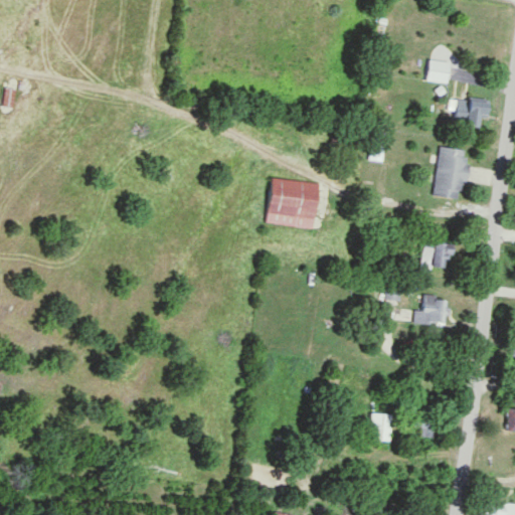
[(449,61),(425,61),(425,79),(449,80),(449,61)]
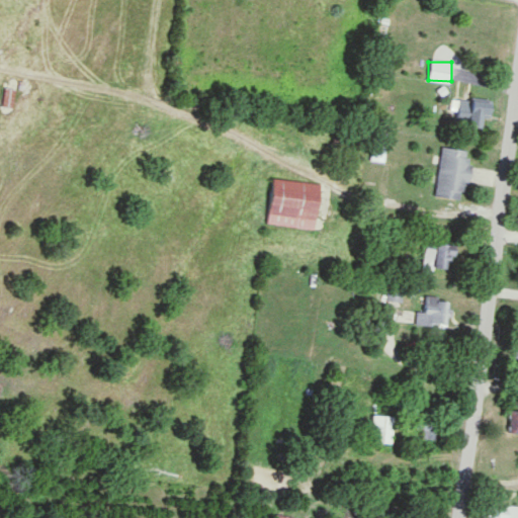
[(4,107),(15,108),(16,89),(5,88),(4,107)]
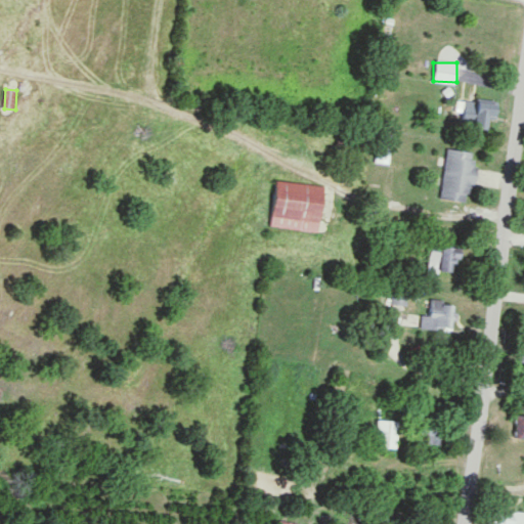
[(496,102),(457,102),(457,129),(489,129),(489,121),(496,121),(496,102)]
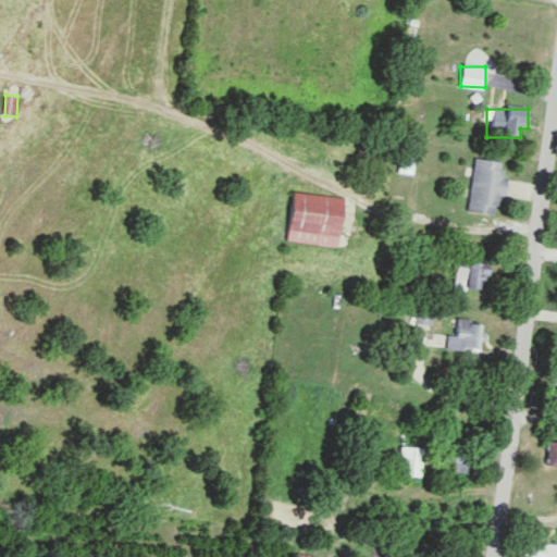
[(468,212),(499,217),(506,163),(475,159),(468,212)]
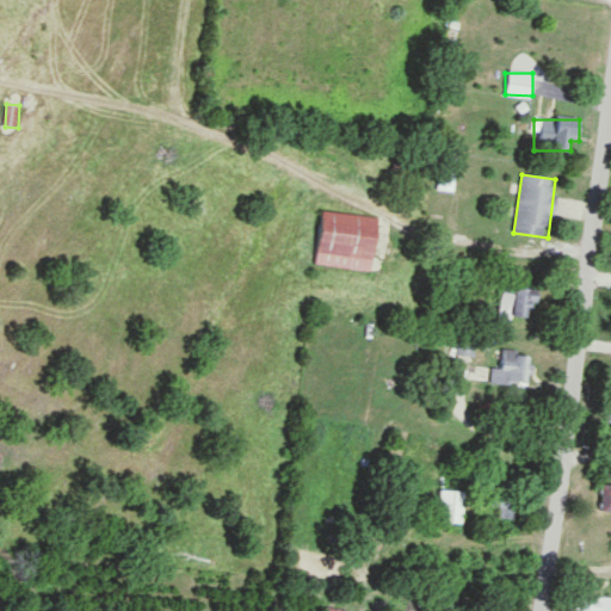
[(371,271),(378,217),(321,210),(315,264),(371,271)]
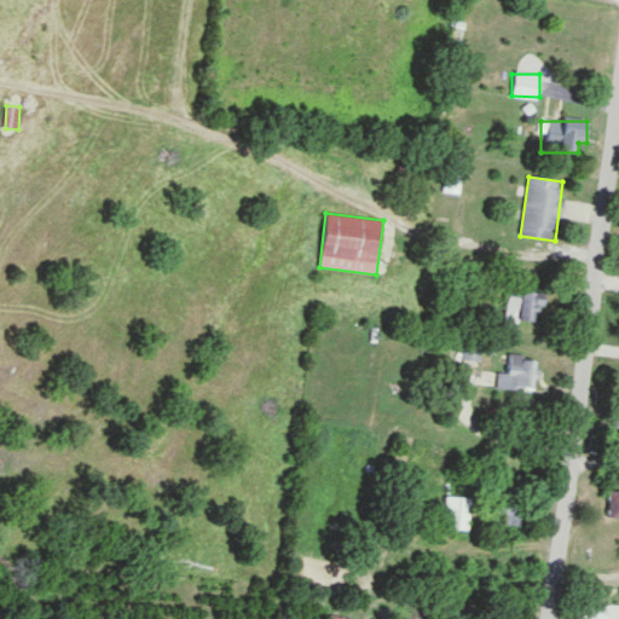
[(541,291),(507,291),(507,320),(541,320),(541,291)]
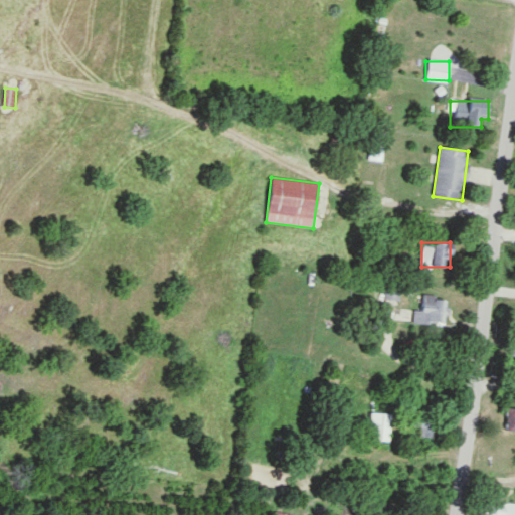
[(448,298),(423,296),(422,310),(414,310),(413,323),(446,326),(448,298)]
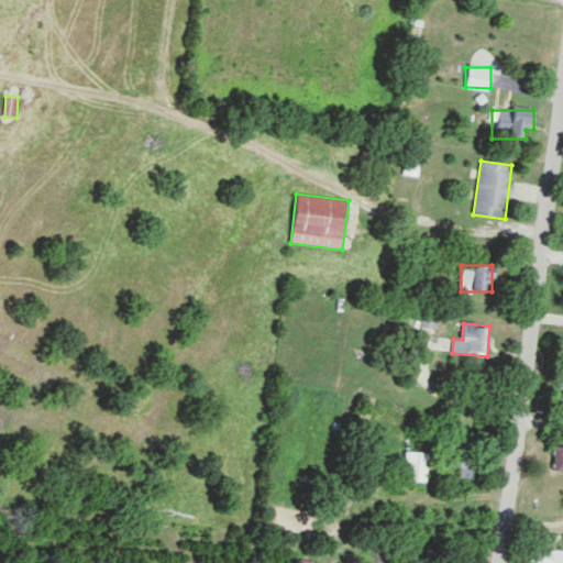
[(562,446),(552,446),(552,472),(562,472),(562,446)]
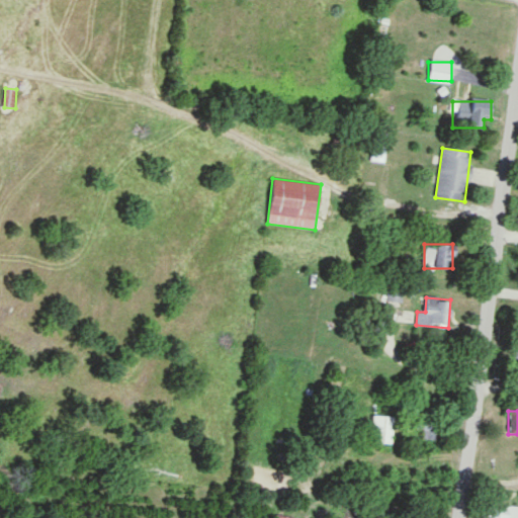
[(393,416),(371,415),(370,443),(392,444),(393,416)]
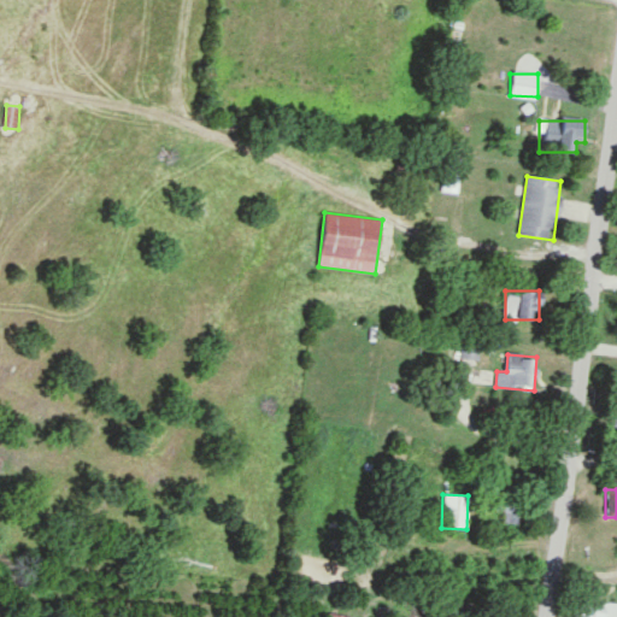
[(493,523),(523,523),(523,499),(493,499),(493,523)]
